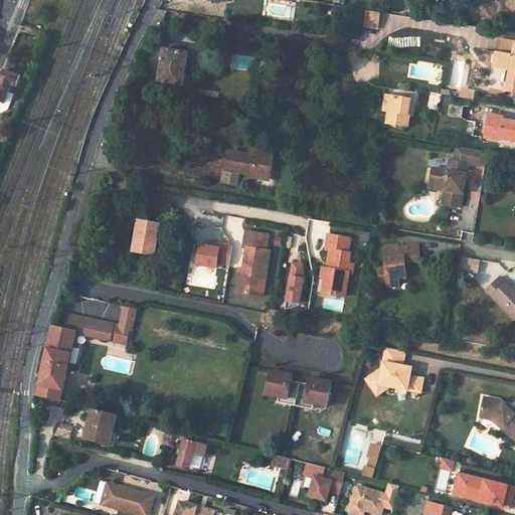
[(377,29),(380,13),(366,11),(364,27),(377,29)]
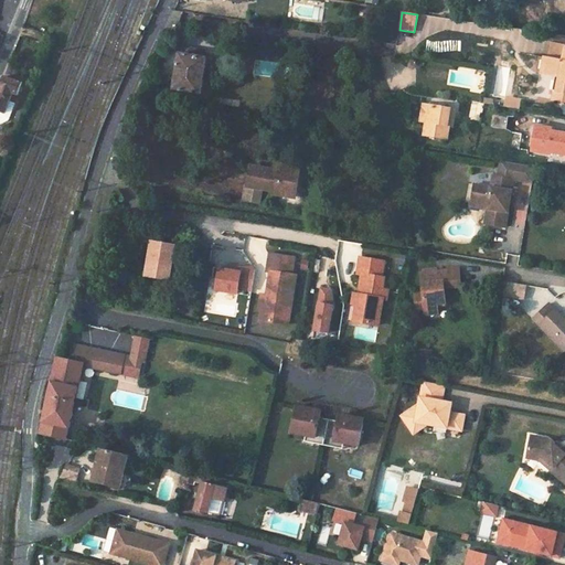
[(205,29),(204,38),(233,41),(234,33),(205,29)]
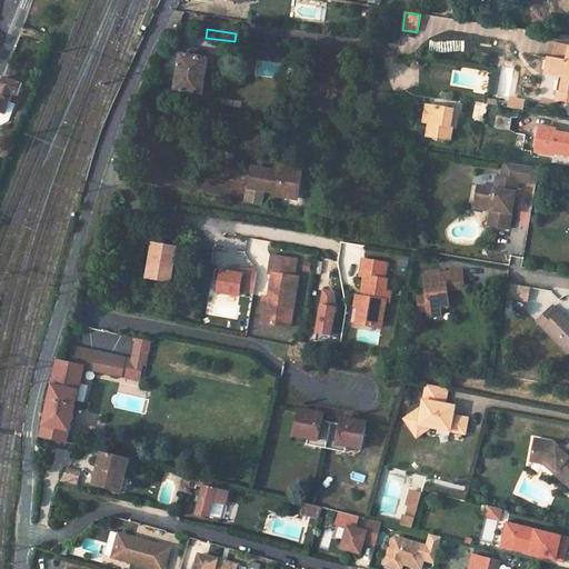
[(568,48),(549,45),(547,59),(545,75),(561,77),(559,93),(568,93),(568,48)]
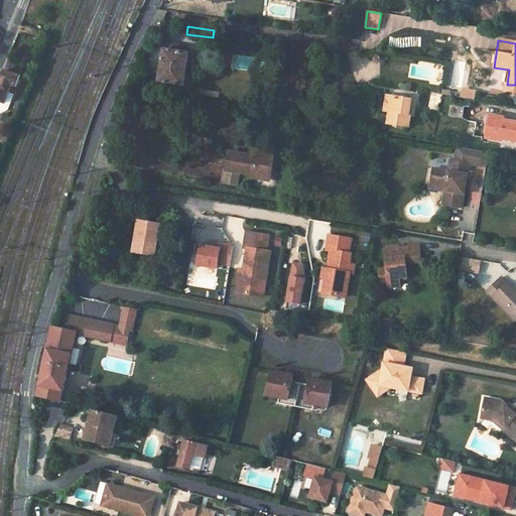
[(164,50),(160,85),(184,88),(189,54),(184,53),(185,46),(170,44),(169,51),(164,50)]
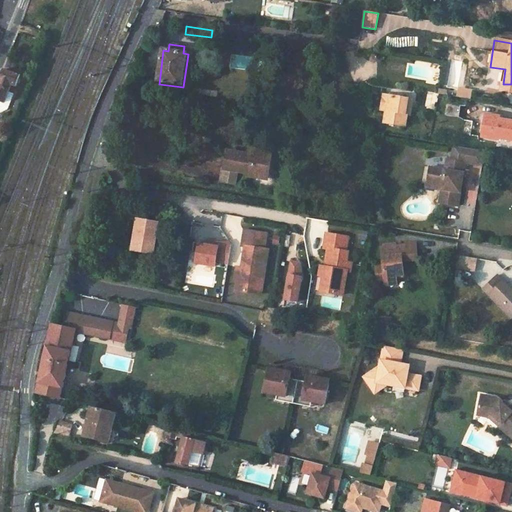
[(20,61),(9,57),(4,69),(6,70),(21,75),(20,64),(20,61)]
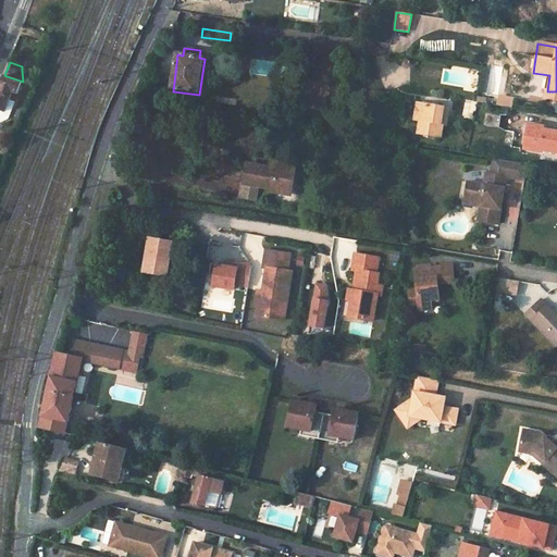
[(9,118),(23,82),(7,76),(4,75),(0,87),(0,122),(0,123),(9,118)]
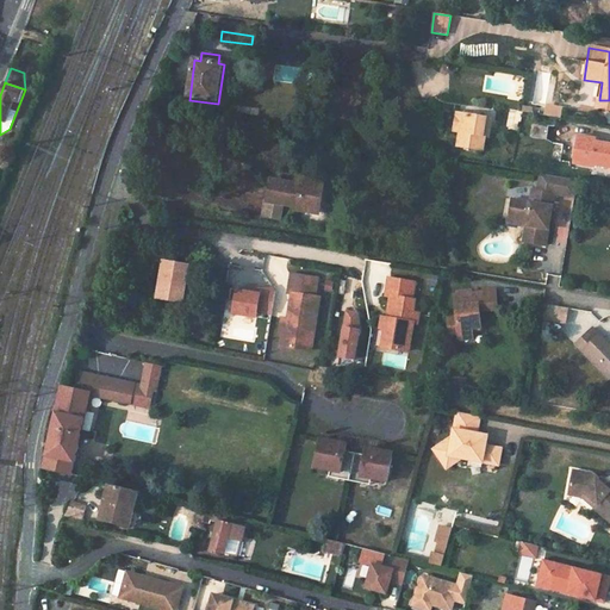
[(609,100),(599,100),(597,110),(609,111),(609,100)]
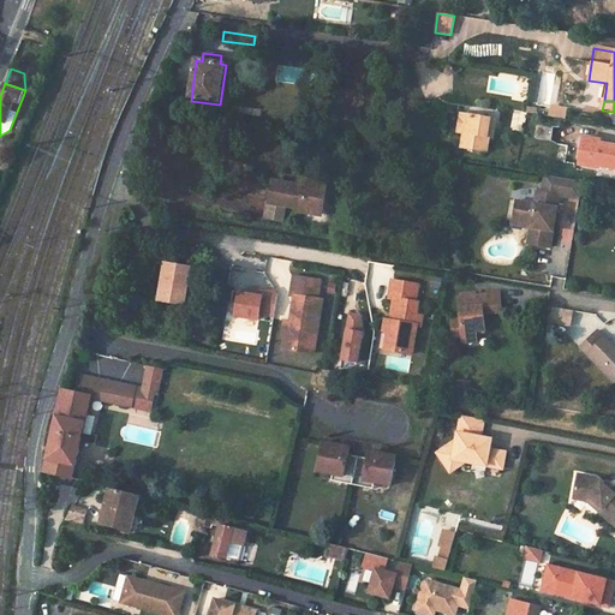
[(566,119),(568,108),(551,106),(549,117),(566,119)]
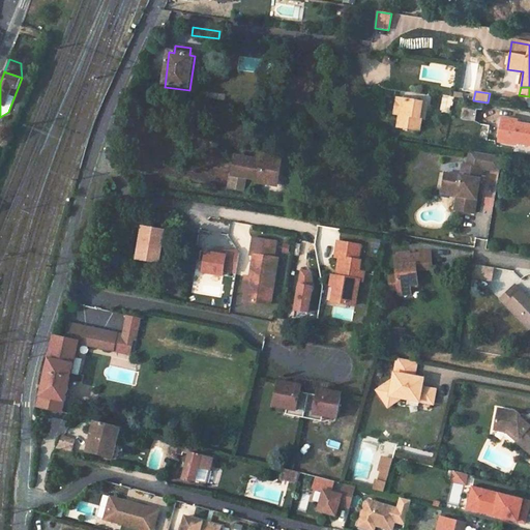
[(402,100),(399,100),(395,116),(400,117),(398,128),(421,133),(422,121),(425,121),(428,112),(424,110),(417,104),(402,100)]
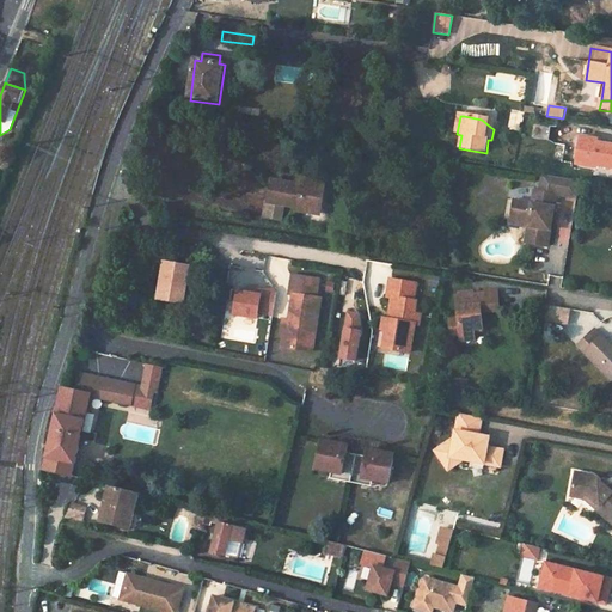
[(551,127),(533,124),(532,139),(549,141),(551,127)]
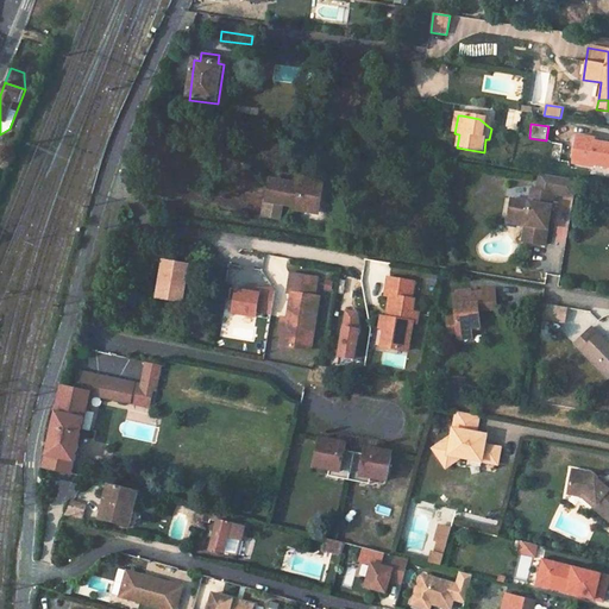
[(608,144),(596,142),(596,139),(579,137),(575,163),(592,165),(592,164),(608,165),(608,144)]
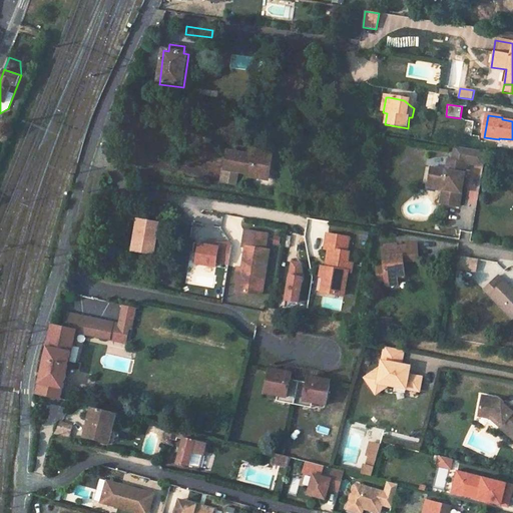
[(474,121),(466,120),(464,134),(472,136),(474,121)]
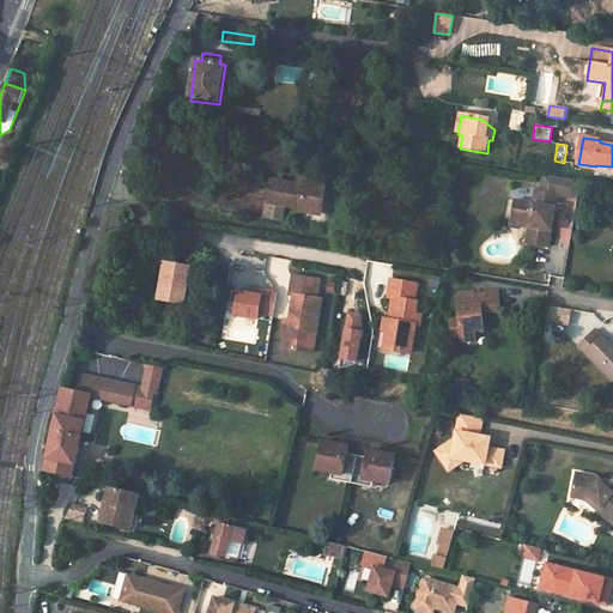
[(582,201),(584,183),(553,178),(551,195),(539,193),(536,206),(519,202),(517,210),(558,217),(562,196),(582,201)]
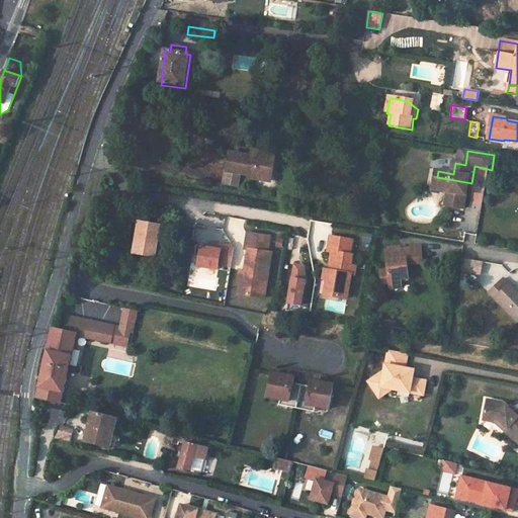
[(285,165),(260,160),(255,191),(267,193),(269,180),(281,182),(280,186),(290,188),(290,184),(300,186),(305,163),(286,160),(285,165)]
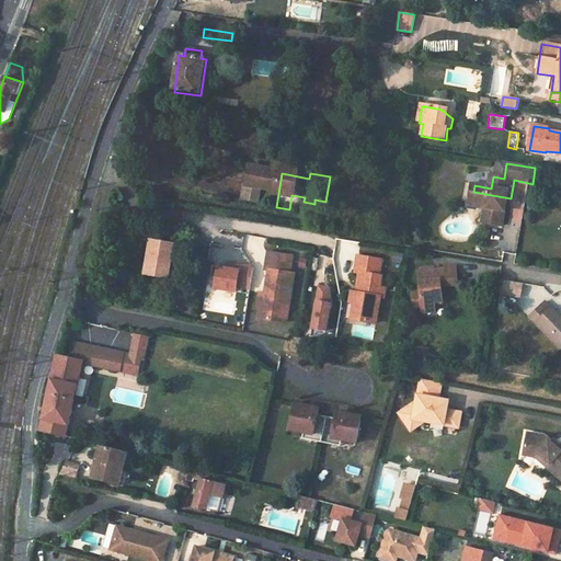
[(511,198),(473,192),(472,201),(482,203),(481,208),(488,210),(485,225),(505,228),(510,205),(506,204),(506,201),(510,201),(511,198)]
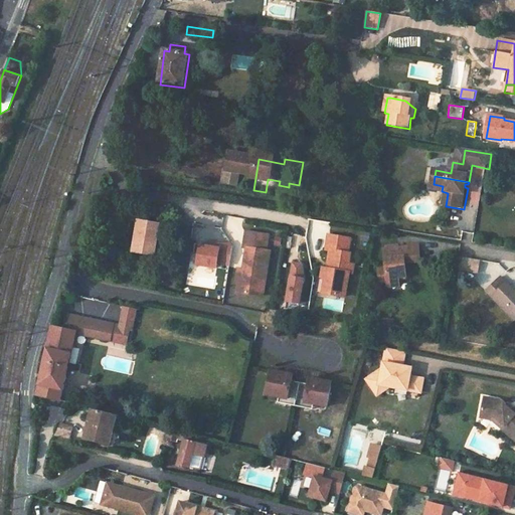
[(136,251),(159,255),(162,236),(165,222),(141,218),(139,232),(136,251)]
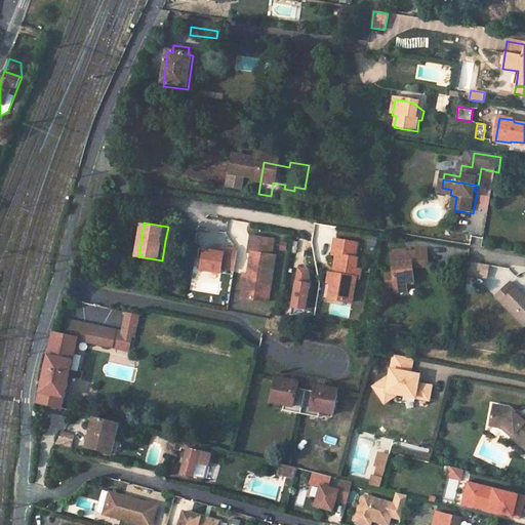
[(243,298),(270,304),(273,285),(278,259),(276,259),(275,259),(276,257),(278,241),(258,238),(253,237),(250,254),(252,255),(254,255),(255,255),(253,271),(257,271),(256,276),(252,275),(251,281),(250,287),(245,286),(243,298)]
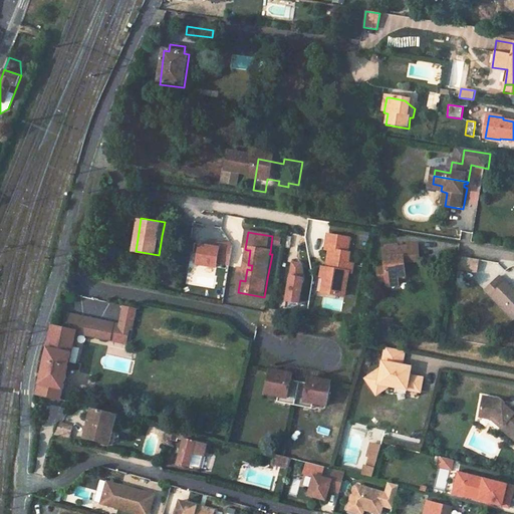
[(332,264),(332,269),(331,269),(324,268),(324,269),(322,275),(322,278),(327,279),(326,289),(325,292),(325,293),(347,297),(348,293),(351,273),(354,274),(355,268),(355,264),(353,263),(351,263),(352,254),(350,253),(352,243),(352,239),(328,235),(328,238),(326,252),(329,253),(328,259),(333,260),(332,264)]
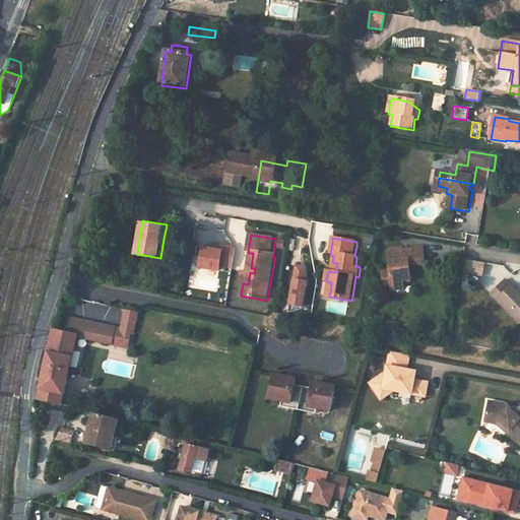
[(235,249),(202,243),(197,268),(220,273),(221,267),(231,269),(235,249)]
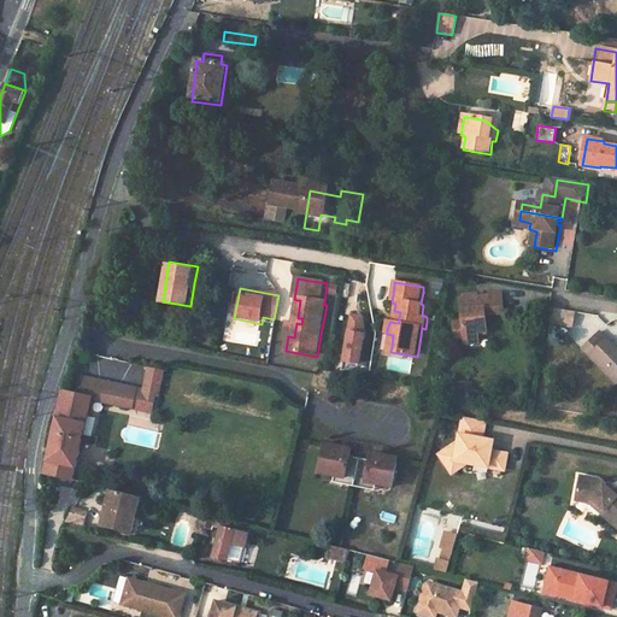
[(505,309),(504,301),(503,293),(468,299),(460,300),(462,309),(463,316),(465,328),(466,334),(468,341),(485,339),(485,333),(486,331),(492,331),(492,329),(489,311),(505,309)]
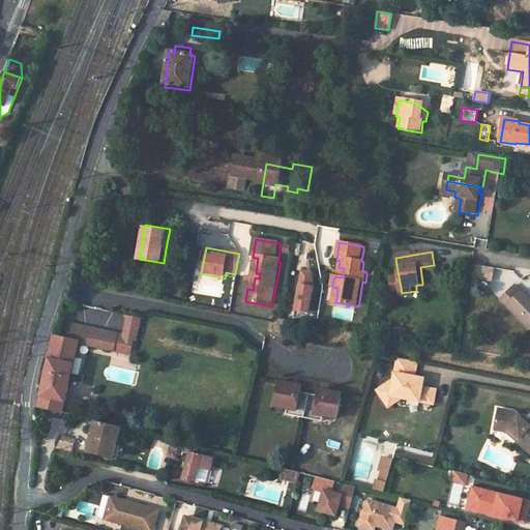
[(492,282),(494,267),(473,264),(471,278),(492,282)]
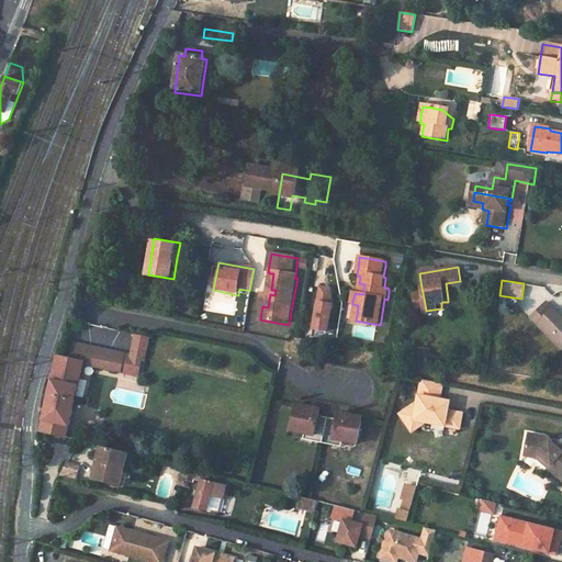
[(313,332),(329,333),(332,287),(315,285),(313,332)]
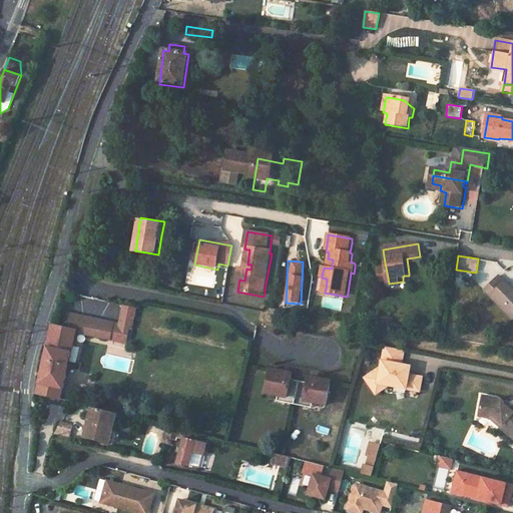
[(485,292),(512,318),(512,291),(504,282),(502,284),(497,279),(486,290),(485,292)]
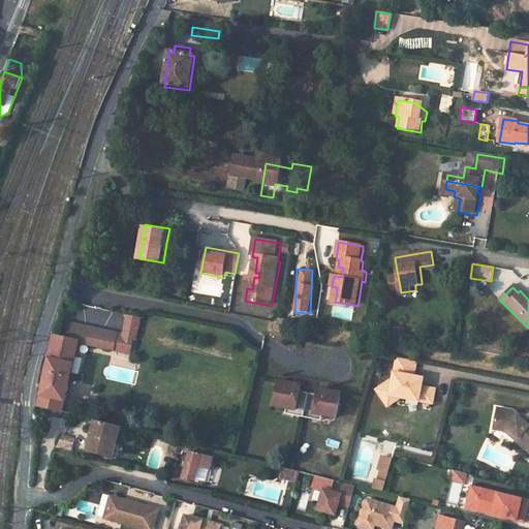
[(125,312),(120,335),(117,350),(132,353),(142,316),(125,312)]
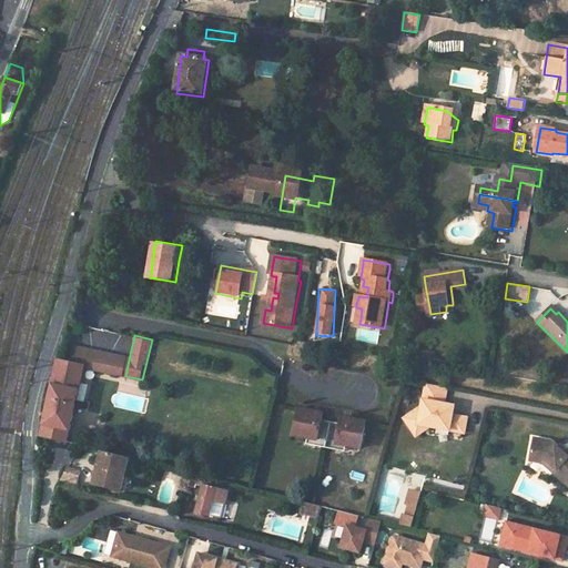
[(57,363),(41,437),(68,443),(84,367),(125,376),(129,359),(74,347),(70,365),(57,363)]
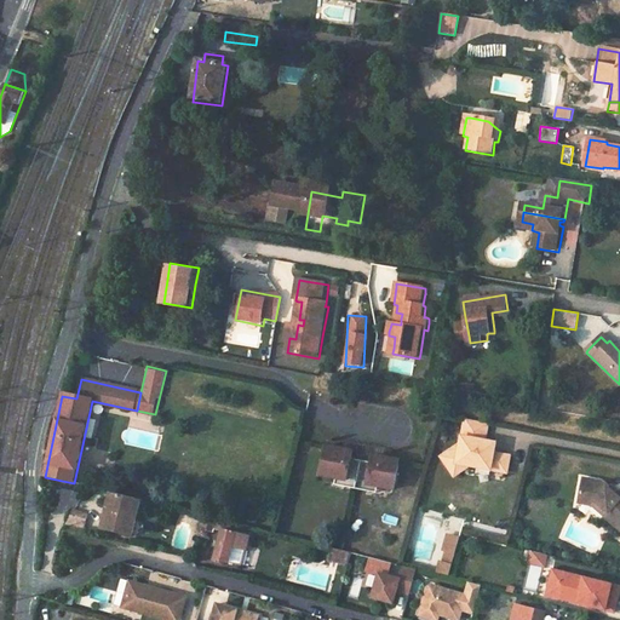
[(458,445),(446,453),(459,471),(466,466),(474,468),(487,470),(504,474),(506,457),(491,454),(487,449),(488,443),(481,442),(486,423),(463,419),(458,445)]
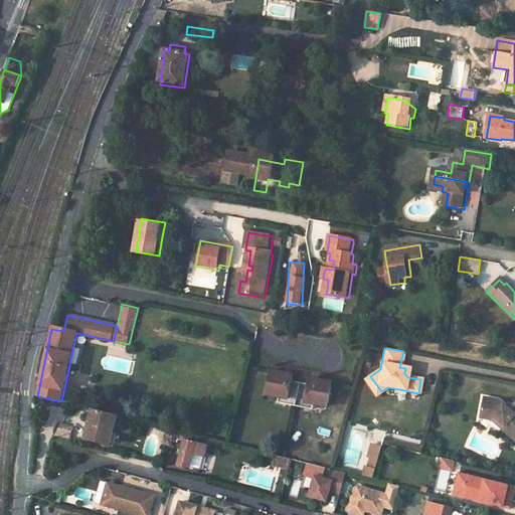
[(296,408),(301,385),(292,383),(294,377),(271,372),(266,396),(280,399),(288,401),(287,406),(296,408)]
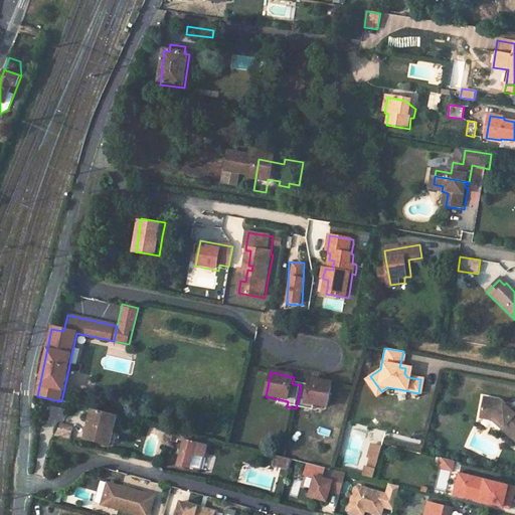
[(370,376),(363,380),(374,396),(381,391),(370,376)]
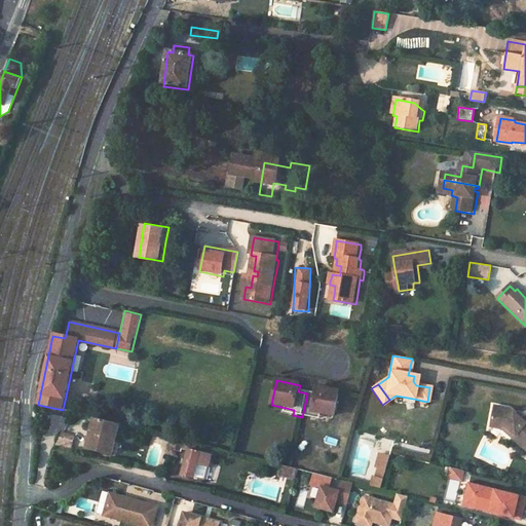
[(315,395),(307,393),(302,417),(310,419),(312,413),(321,415),(335,418),(339,393),(316,388),(315,395)]
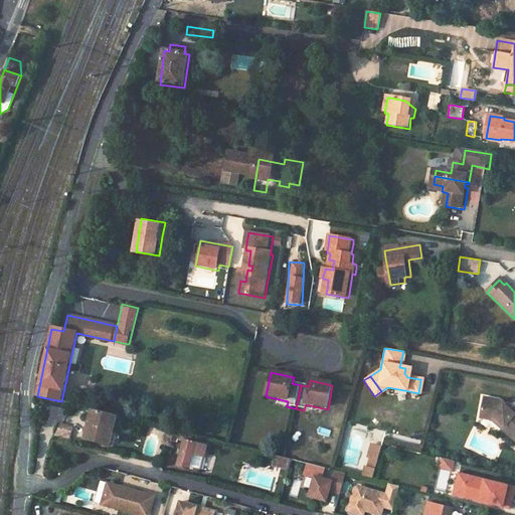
[(498,401),(483,399),(480,415),(492,417),(504,427),(501,431),(514,443),(514,413),(514,415),(504,407),(498,401)]
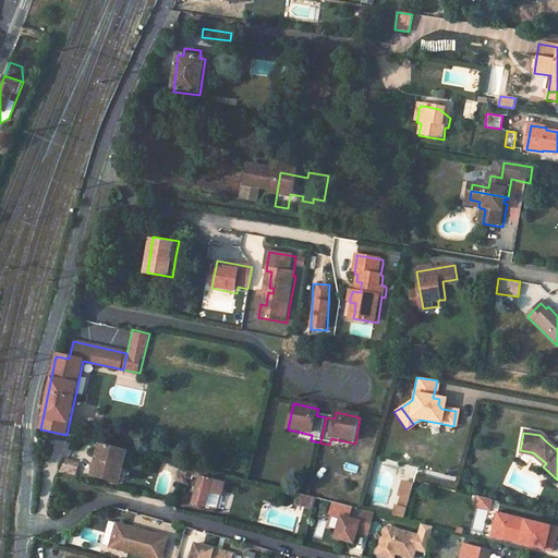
[(557,448),(557,445),(549,438),(546,441),(557,450),(557,448)]
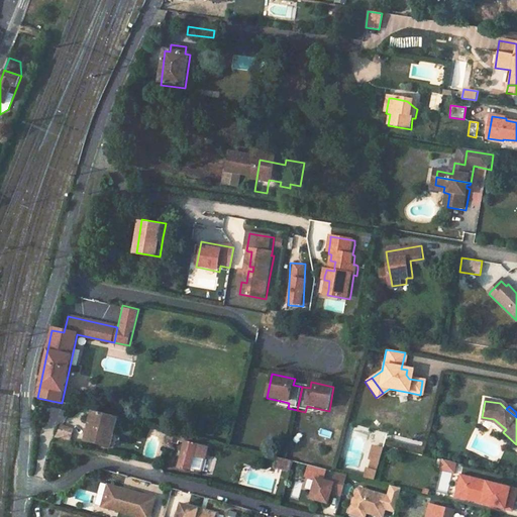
[(94,412),(87,442),(112,448),(119,418),(94,412)]
